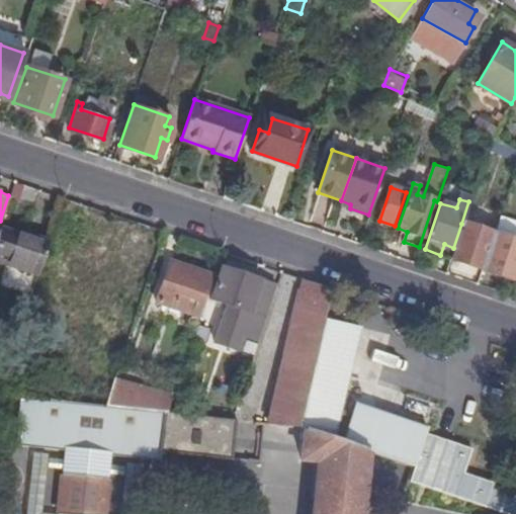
[(493,234),(461,224),(453,248),(449,259),(481,269),(493,234)]
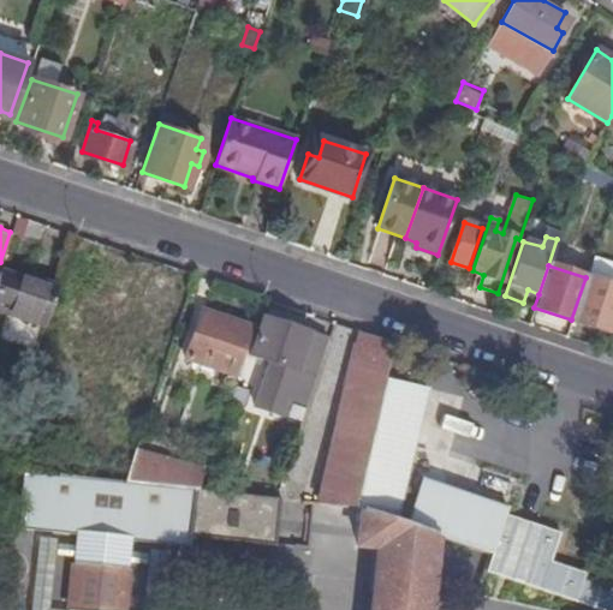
[(16,277),(0,271),(0,309),(45,323),(53,298),(58,283),(19,273),(16,277)]
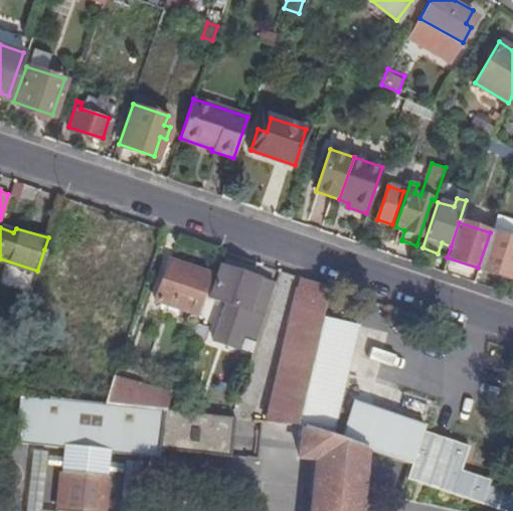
[(144,239),(107,227),(99,247),(93,267),(130,280),(144,239)]
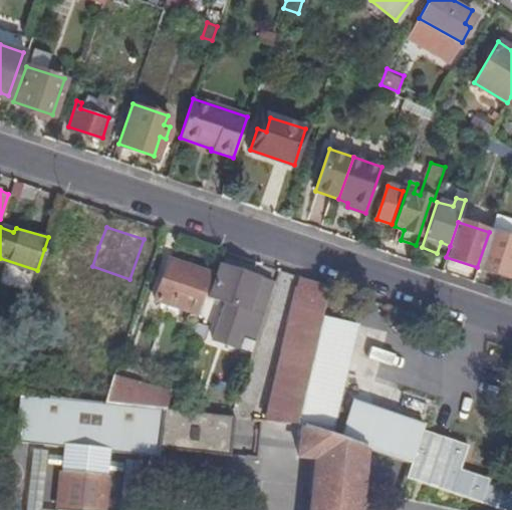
[(477,267),(508,278),(511,268),(511,240),(489,232),(477,267)]
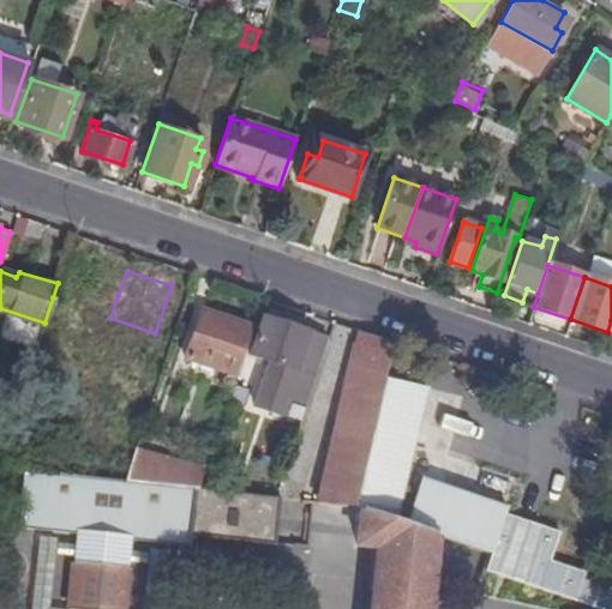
[(94,313),(66,303),(59,324),(66,327),(64,332),(58,330),(43,367),(88,384),(100,348),(111,318),(94,313)]
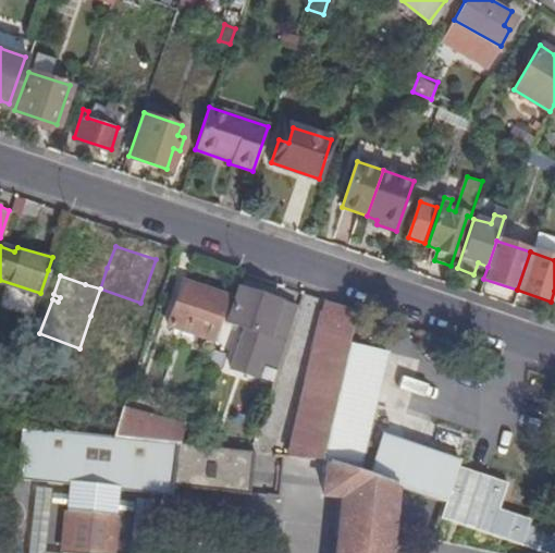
[(183,281),(169,324),(213,340),(227,297),(183,281)]
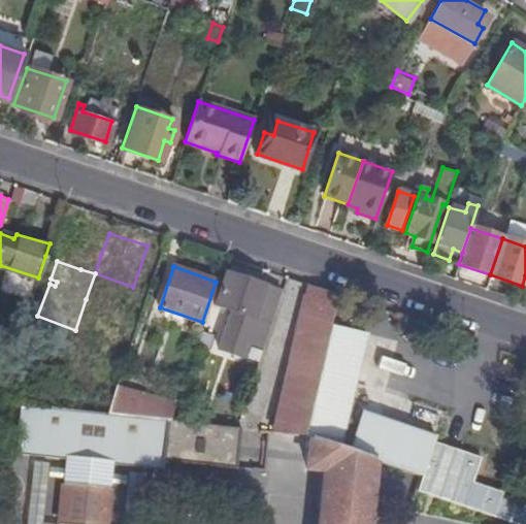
[(284,294),(228,274),(218,305),(234,312),(233,316),(238,318),(232,333),(228,332),(221,349),(243,357),(249,342),(265,348),(284,294)]
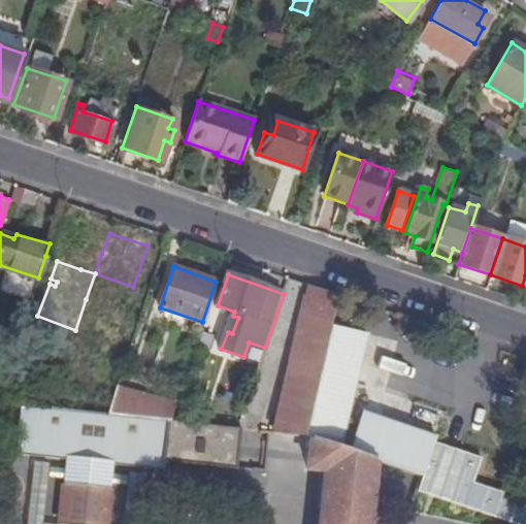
[(352,300),(322,290),(308,329),(338,338),(341,328),(352,300)]
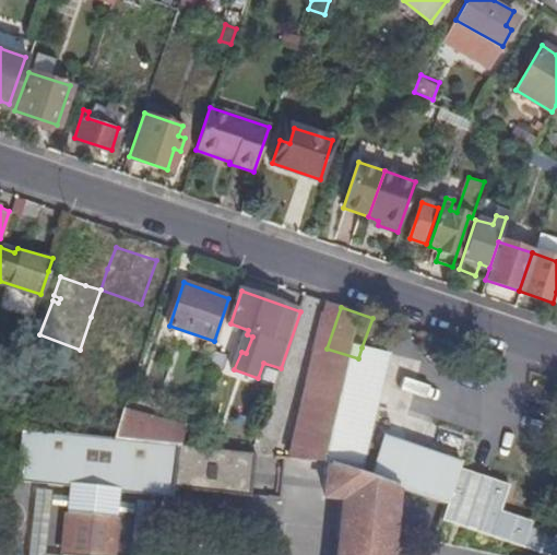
[(252,337),(247,334),(241,352),(246,353),(252,337)]
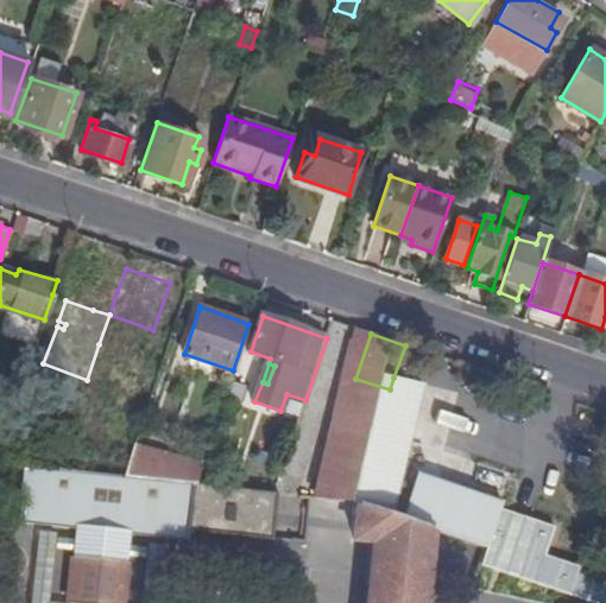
[(352,500),(359,503),(418,524),(449,439),(462,402),(393,378),(390,389),(352,500)]
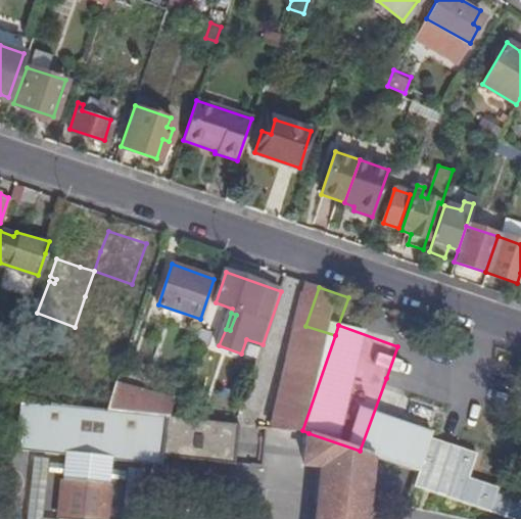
[(335,335),(305,326),(271,429),(299,439),(302,430),(335,335)]
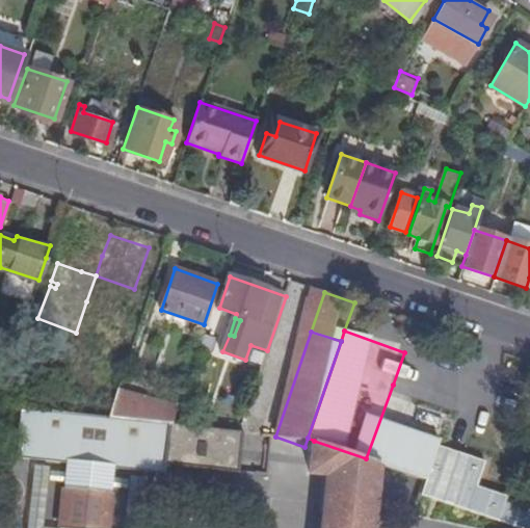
[(129,352),(75,335),(49,407),(108,415),(116,390),(129,352)]
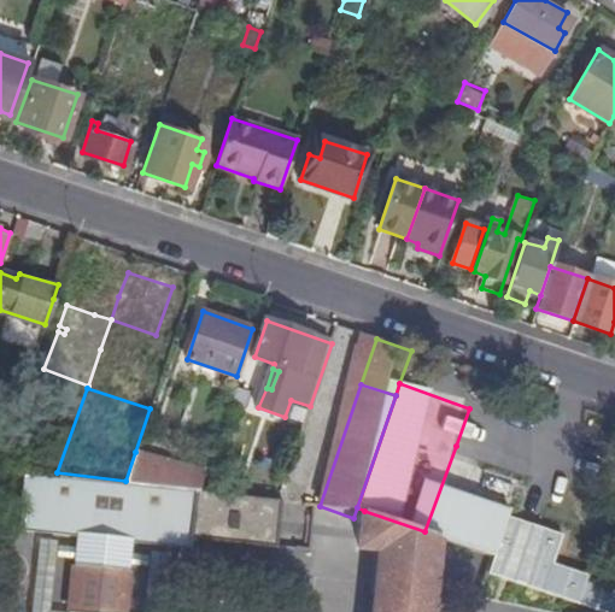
[(135,452),(126,481),(197,489),(201,472),(135,452)]
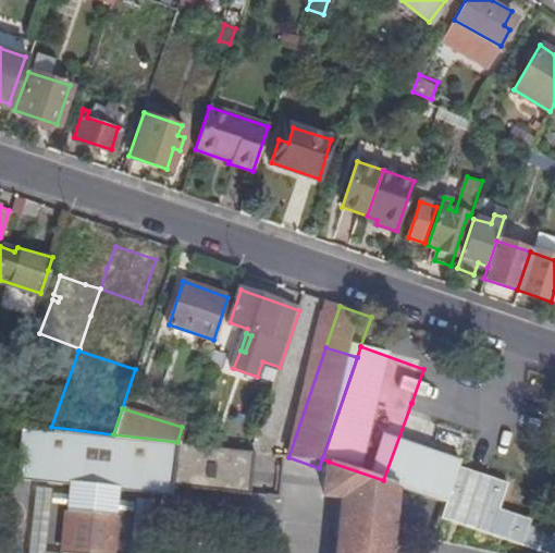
[(177,442),(113,434),(51,427),(24,425),(19,475),(75,482),(73,506),(69,507),(64,551),(85,552),(111,552),(116,514),(112,512),(115,487),(173,492),(174,483),(251,492),(255,451),(225,447),(211,446),(177,442)]
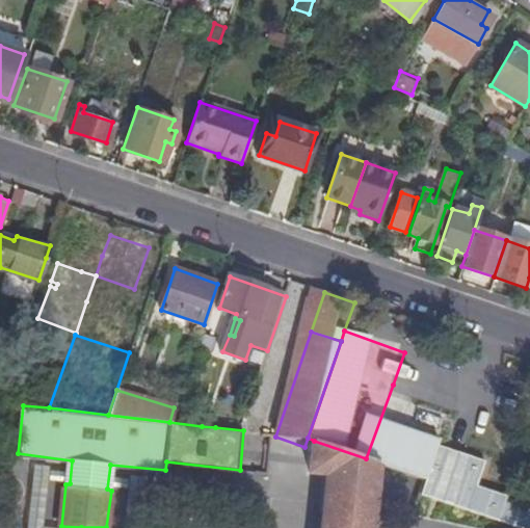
[(205,414),(202,426),(215,427),(217,416),(205,414)]
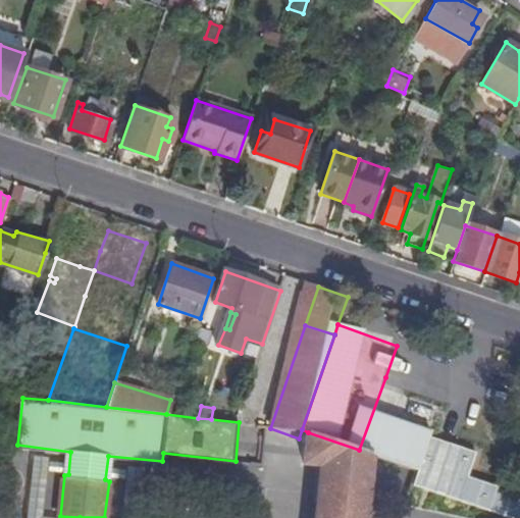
[(364,517),(372,454),(359,450),(308,432),(305,464),(322,467),(316,517),(364,517)]
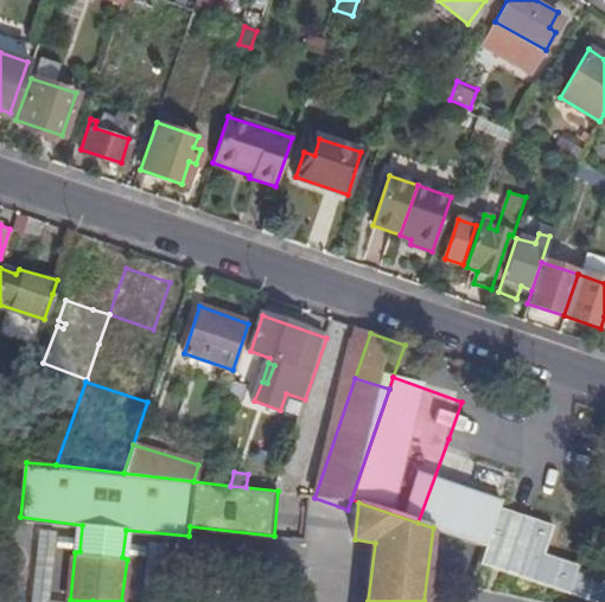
[(585,562),(505,540),(502,551),(486,546),(473,589),(532,601),(580,601),(583,589),(579,587),(585,562)]
